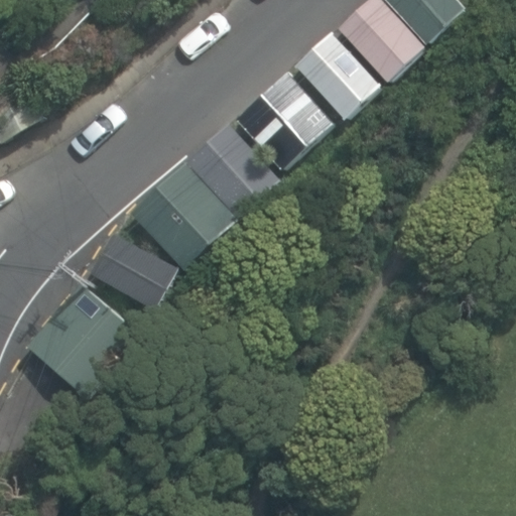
[(377,0),(372,0),(342,27),(388,80),(422,49),(377,0)]
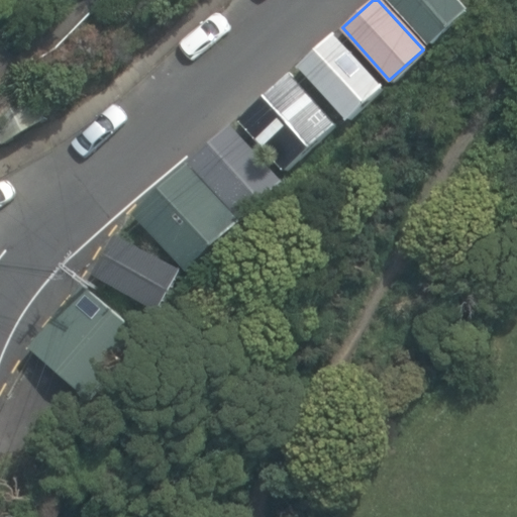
[(455,0),(391,0),(430,43),(466,11),(455,0)]
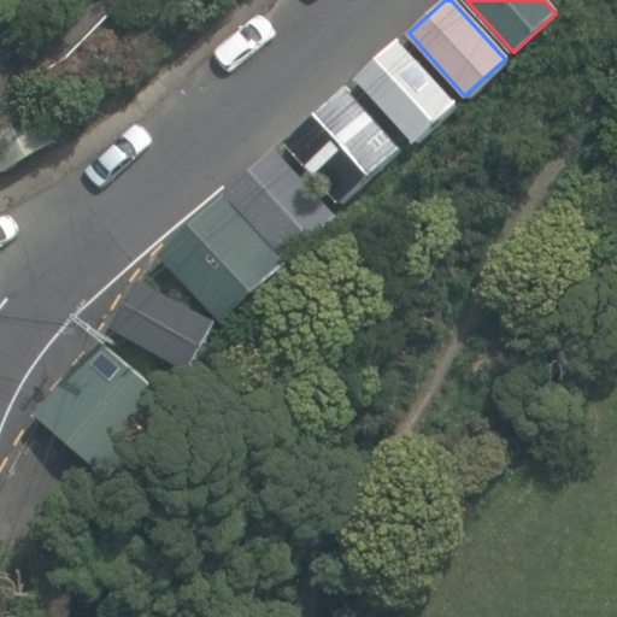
[(398,41),(354,78),(412,144),(456,106),(398,41)]
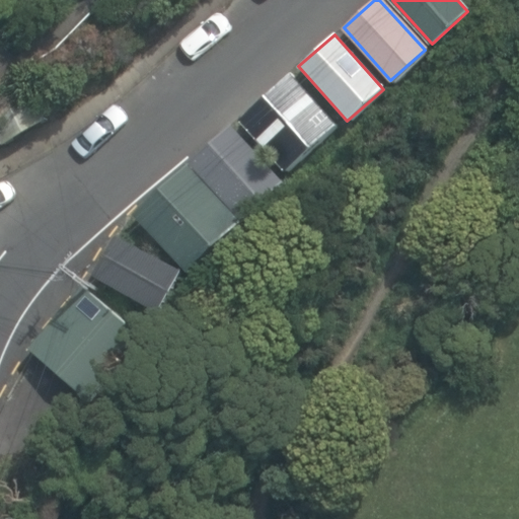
[(289,73),(238,119),(285,170),(337,125),(289,73)]
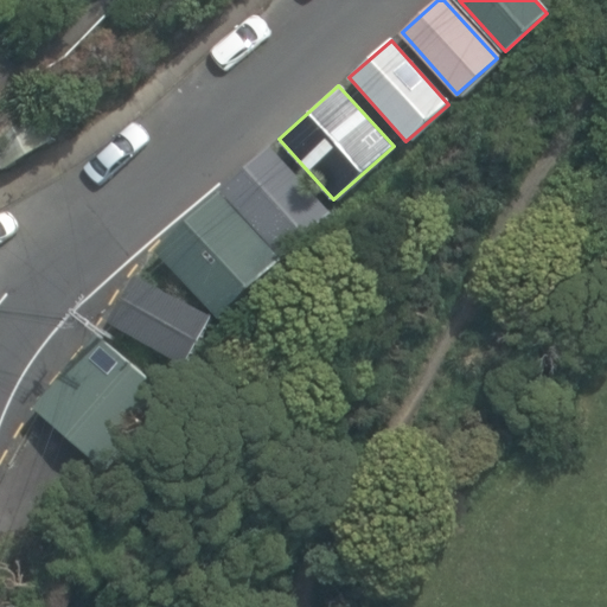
[(269,149),(225,191),(288,255),(331,213),(269,149)]
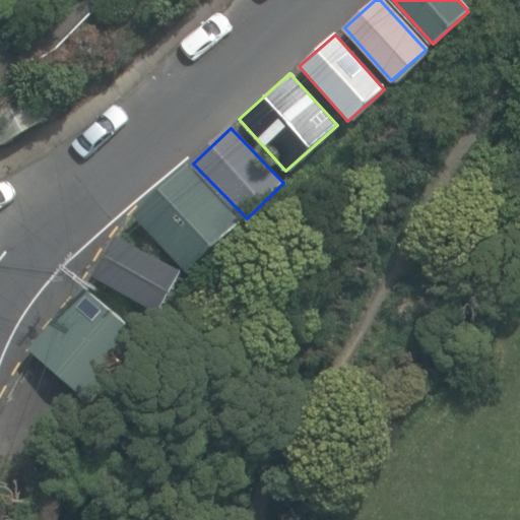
[(186,169),(136,216),(190,272),(240,224),(186,169)]
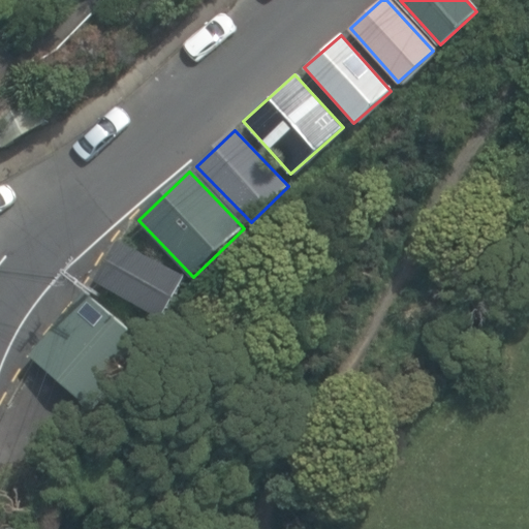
[(185,278),(114,242),(95,280),(165,315),(185,278)]
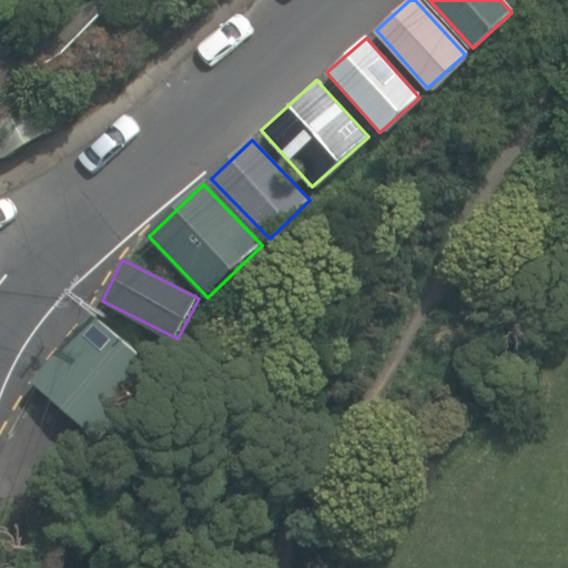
[(155,369),(91,314),(32,381),(97,437),(155,369)]
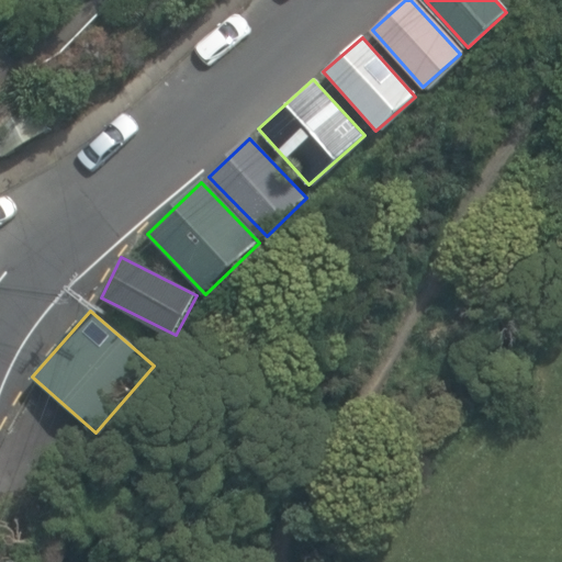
All buildings are outlined.
